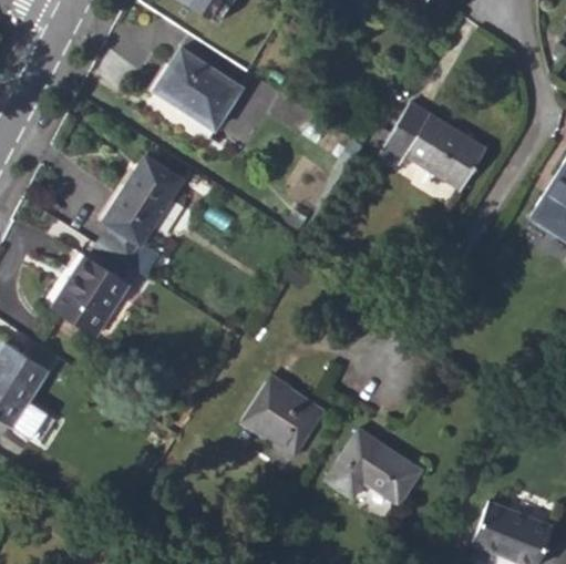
[(230,7),(234,0),(178,0),(211,19),(222,1),(230,7)]
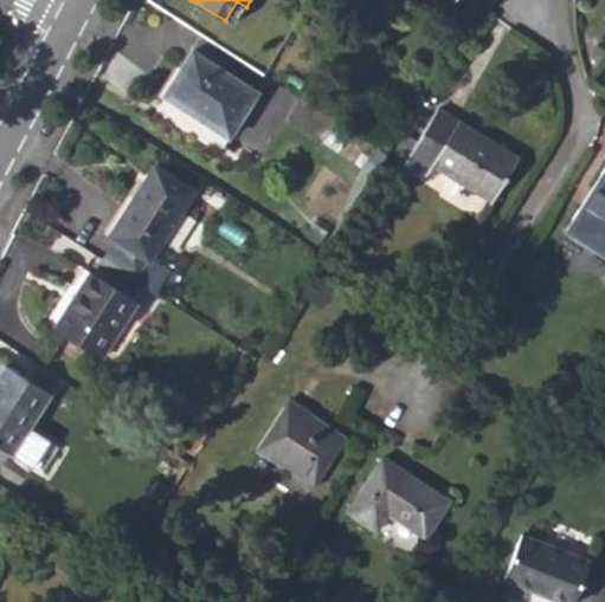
[(237,1),(225,20),(233,26),(246,7),(237,1)]
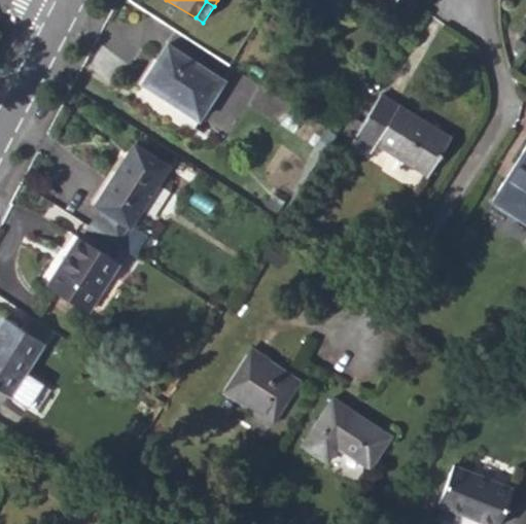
[(189,134),(223,82),(168,45),(134,98),(189,134)]
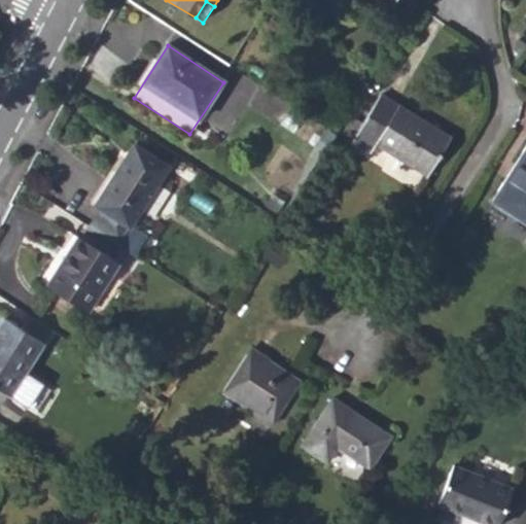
[(353,141),(352,143),(358,146),(371,154),(376,145),(428,177),(452,140),(385,98),(382,96),(363,126),(357,121),(348,137),(353,141)]
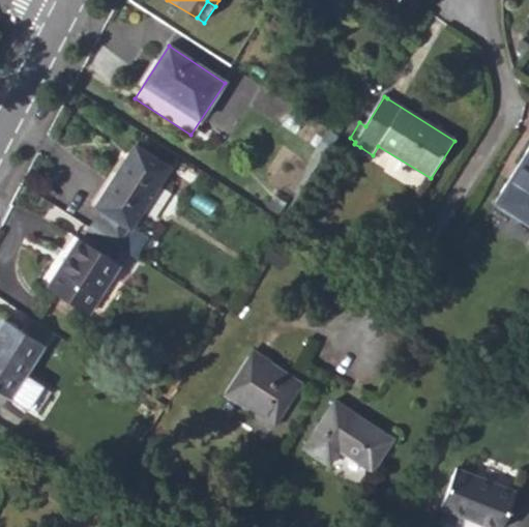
[(129,229),(131,230),(142,214),(146,210),(159,187),(170,170),(134,146),(111,183),(114,185),(99,208),(129,229)]
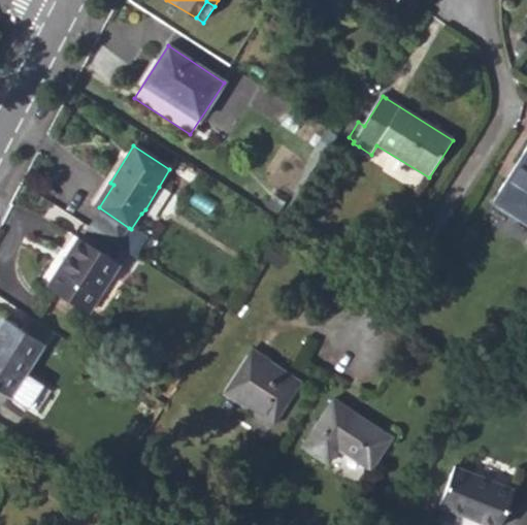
[(526,150),(493,204),(526,224),(526,150)]
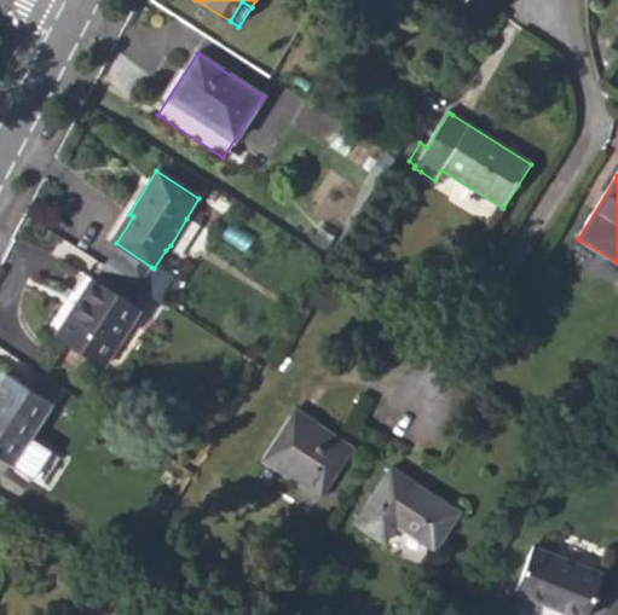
[(116,243),(133,216),(130,214),(113,241),(116,243)]
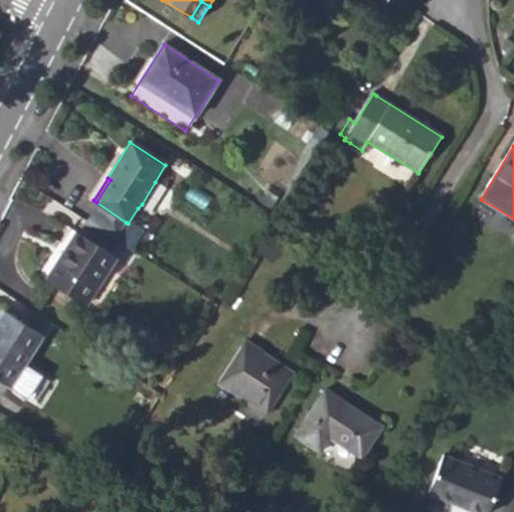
[(148,214),(165,189),(155,182),(142,204),(138,208),(148,214)]
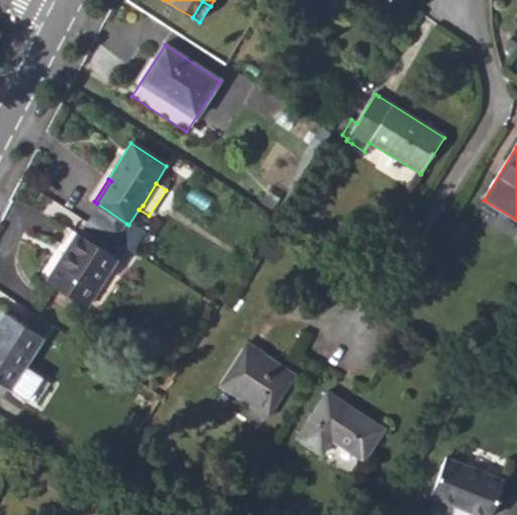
[(116,240),(126,224),(97,203),(86,221),(116,240)]
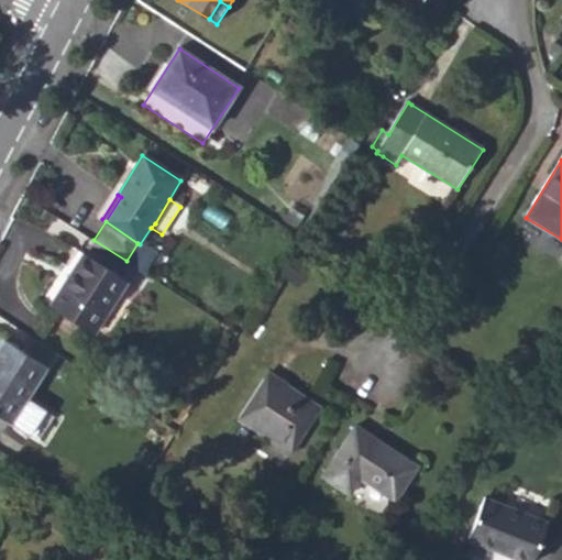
[(94,336),(128,283),(84,254),(51,307),(94,336)]
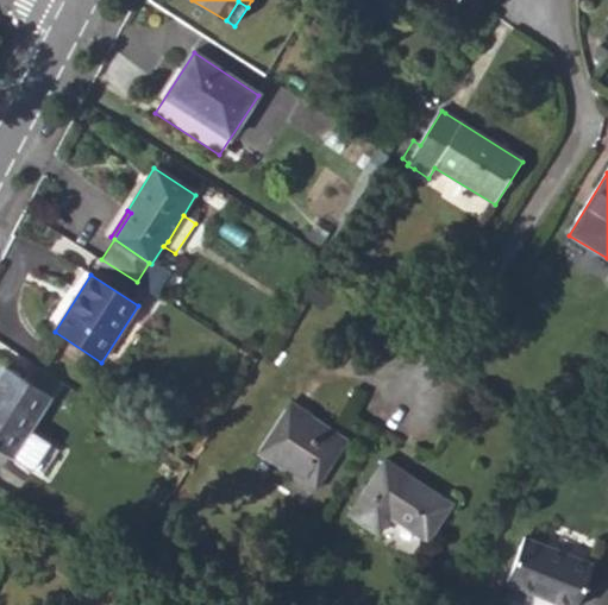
[(0,451),(13,459),(51,398),(7,370),(0,379),(0,451)]
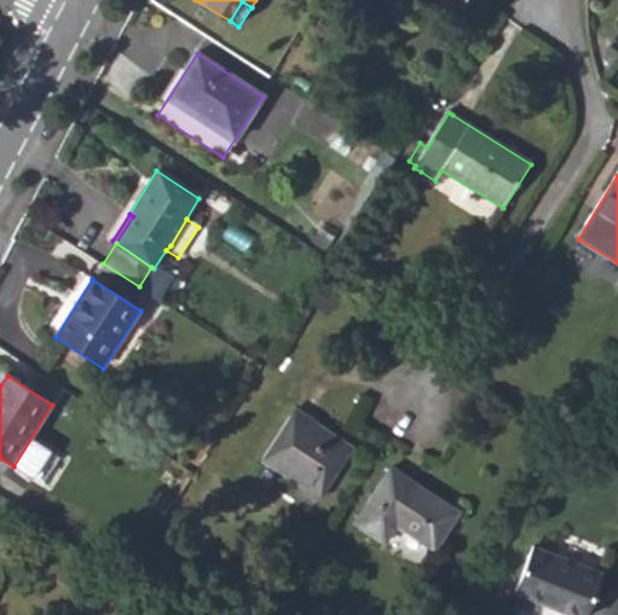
[(322,502),(354,450),(296,411),(263,463),(322,502)]
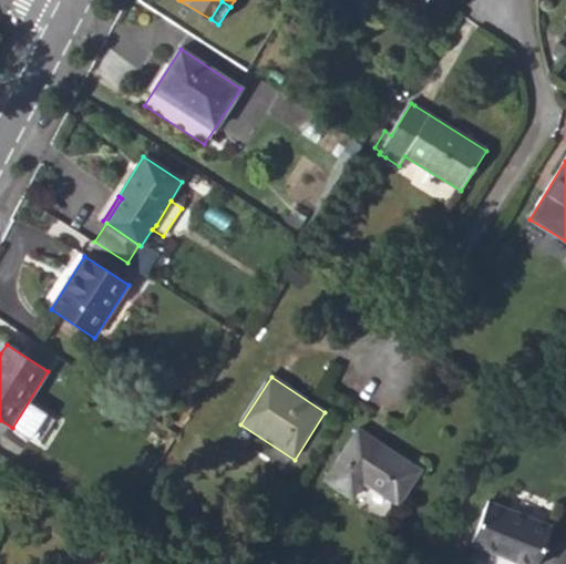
[(359,429),(325,482),(352,501),(363,484),(398,506),(421,470),(386,448),(383,451),(373,445),(377,441),(359,429)]
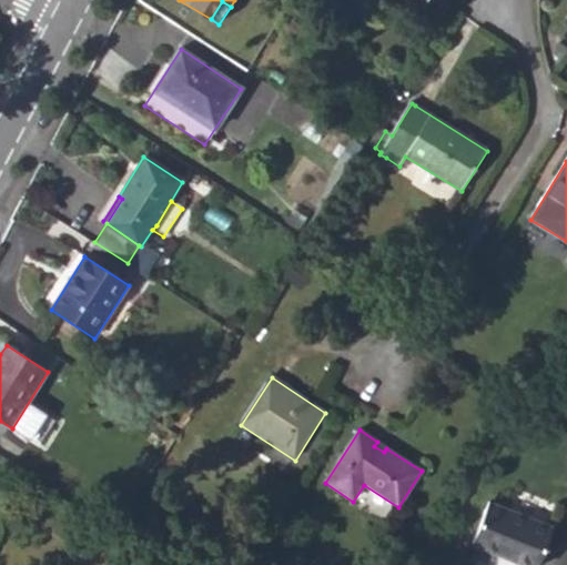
[(374,446),(384,452),(386,449),(377,442),(374,446)]
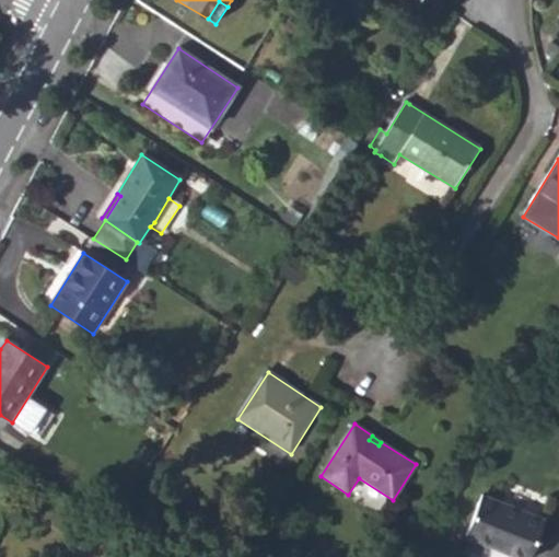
[(466,538),(514,556),(530,556),(546,520),(484,495),(466,538)]
